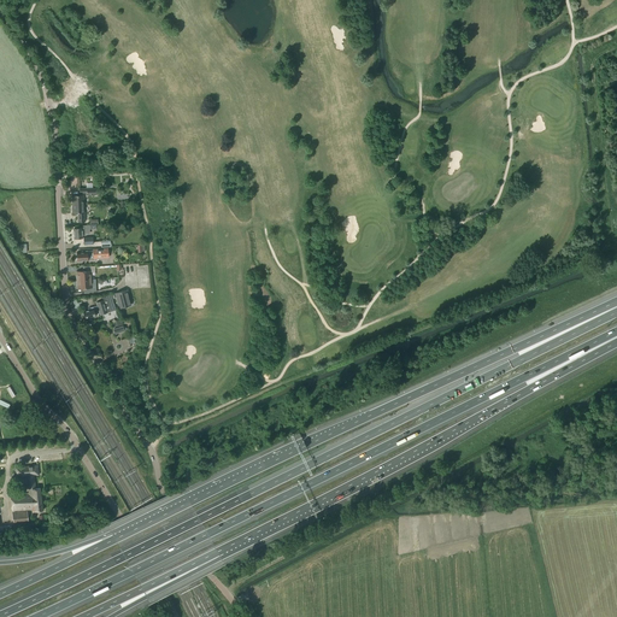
[(83,204),(74,204),(74,207),(72,207),(72,213),(78,213),(78,222),(86,222),(84,212),(83,212),(83,204)]
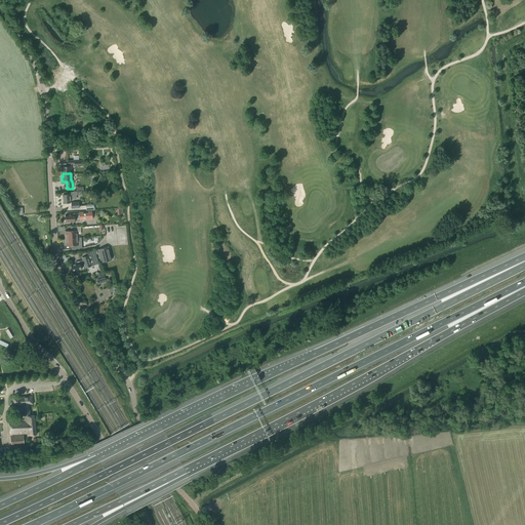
[(71,192),(71,194),(63,195),(64,203),(70,203),(70,200),(73,200),(73,199),(76,199),(75,192),(71,192)]
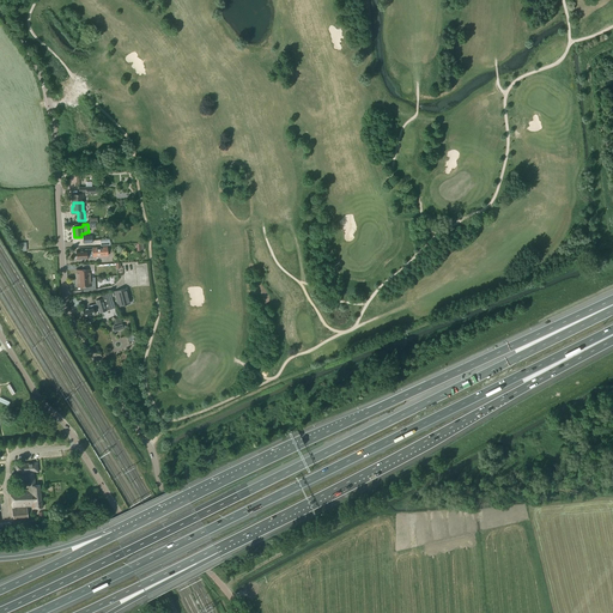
[(76,255),(76,259),(77,259),(77,260),(93,259),(93,258),(108,256),(107,247),(98,248),(98,247),(97,247),(97,248),(92,248),(92,249),(86,249),(86,250),(82,250),(82,252),(76,252),(77,255),(76,255)]
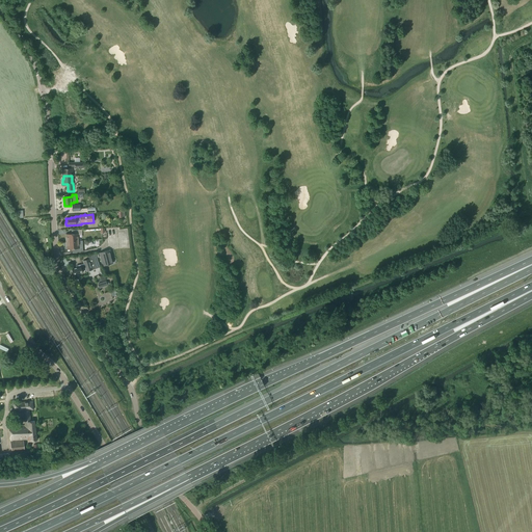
[(65,235),(67,242),(79,241),(79,234),(81,234),(81,230),(72,231),(72,234),(65,235)]
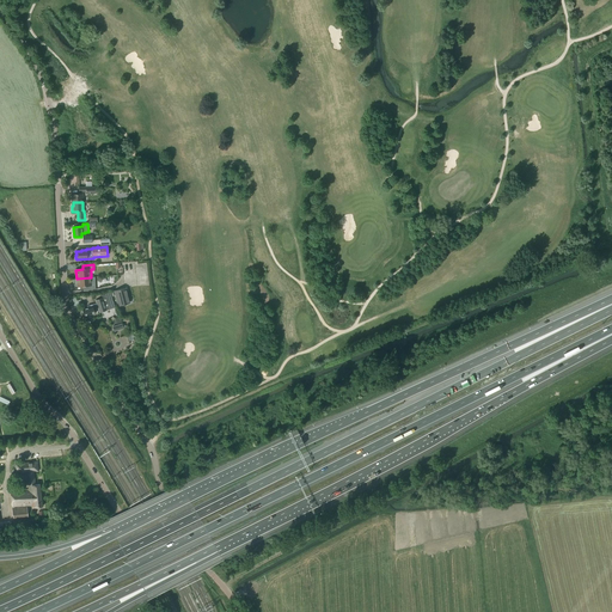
[(91,277),(77,279),(77,287),(84,286),(84,291),(95,289),(95,285),(92,285),(91,277)]
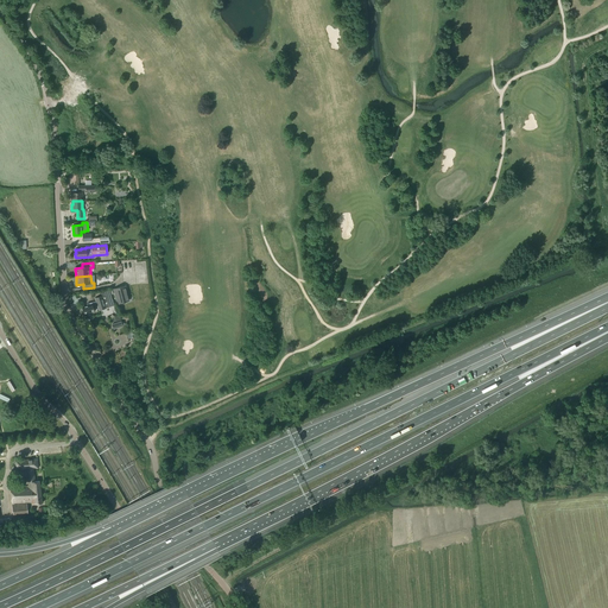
[(113,289),(118,304),(130,301),(125,286),(113,289)]
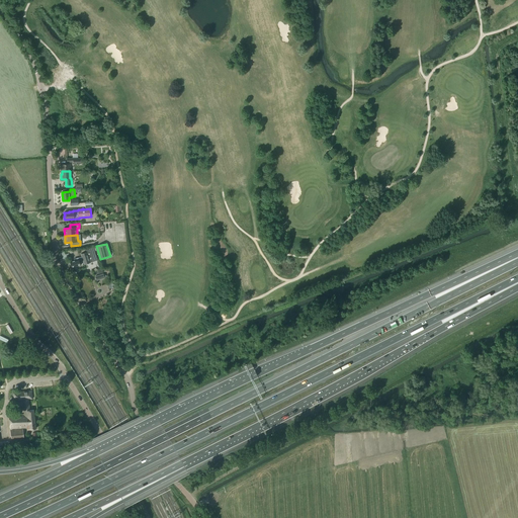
[(71,264),(70,265),(71,268),(72,267),(72,268),(80,265),(79,263),(83,262),(84,264),(96,260),(92,248),(89,248),(86,249),(87,253),(81,255),(82,257),(74,259),(74,260),(70,262),(71,264)]
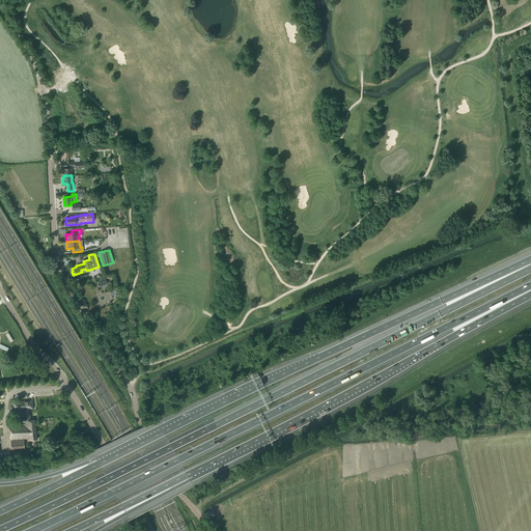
[(32,400),(14,402),(14,411),(23,410),(25,424),(8,425),(11,451),(25,450),(23,440),(12,441),(12,440),(27,439),(28,441),(36,440),(34,420),(30,421),(29,410),(33,409),(32,400)]
